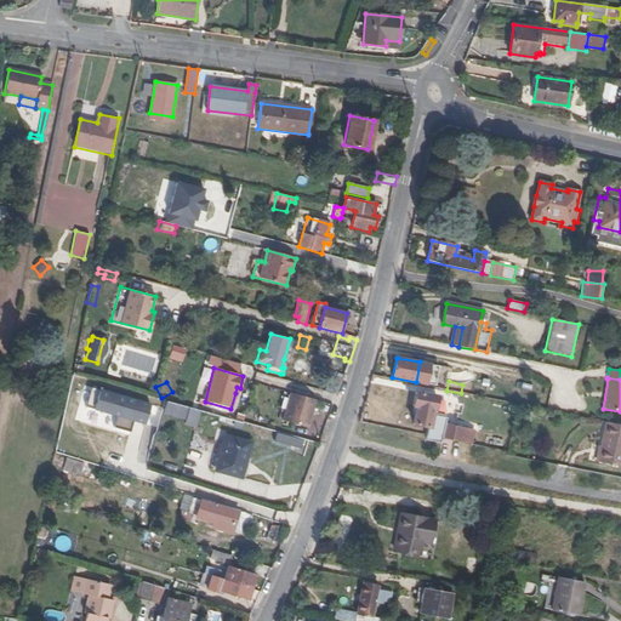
[(87,387),(83,406),(102,411),(114,415),(110,427),(127,431),(131,420),(142,423),(148,404),(87,387)]
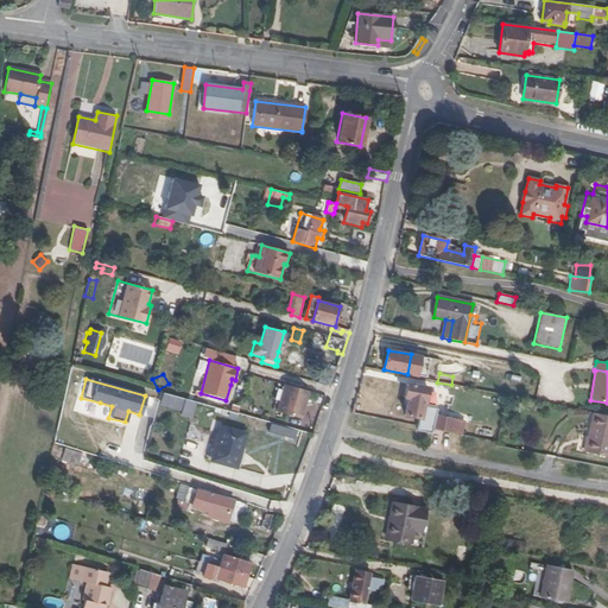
[(420,418),(423,404),(424,404),(428,388),(407,384),(405,398),(407,398),(405,415),(420,418)]
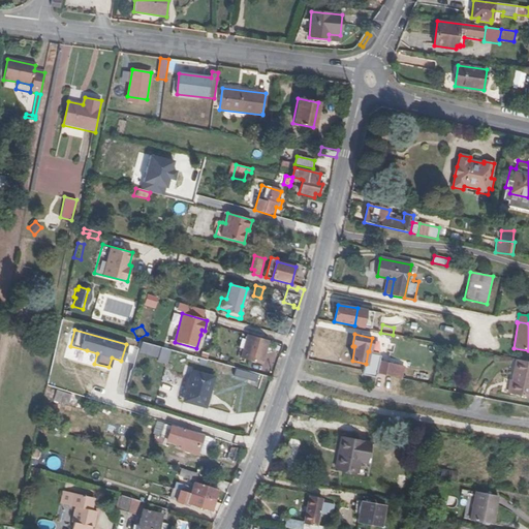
[(270,342),(248,336),(241,359),(262,366),(270,342)]
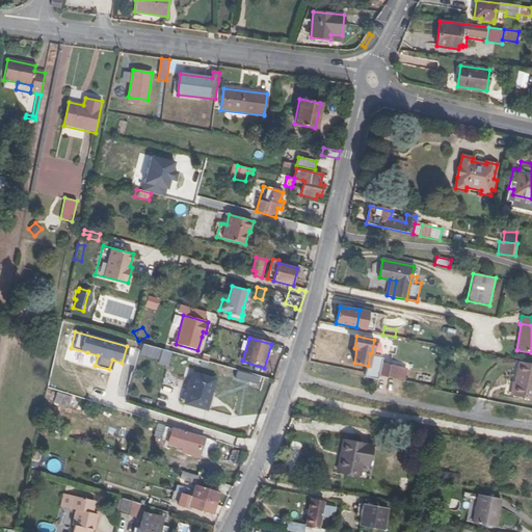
[(141,343),(139,353),(159,358),(158,363),(167,365),(171,351),(141,343)]
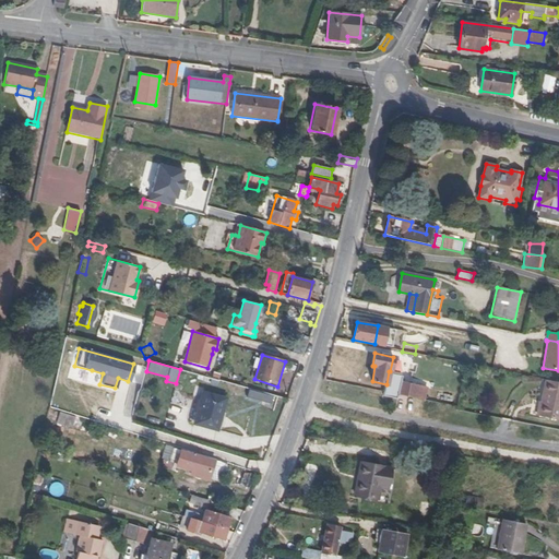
[(103,373),(92,370),(90,381),(99,384),(103,373)]
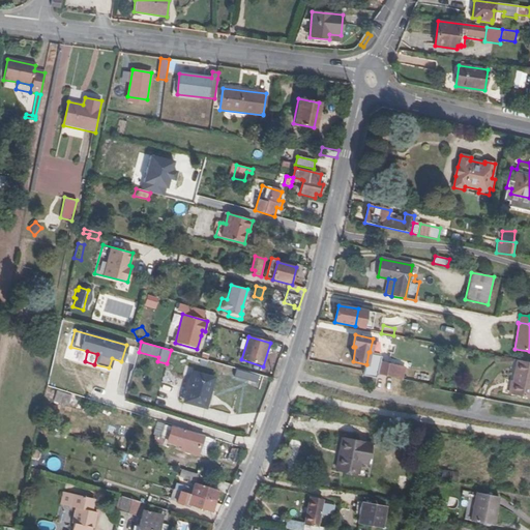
[(529,398),(529,361),(518,359),(512,381),(514,382),(511,394),(529,398)]
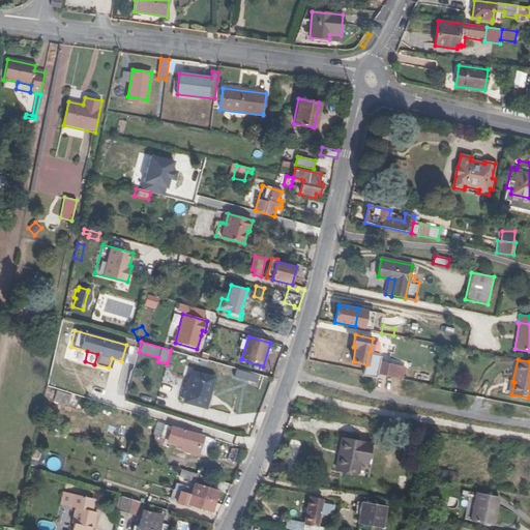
[(394,378),(396,365),(380,362),(377,374),(394,378)]
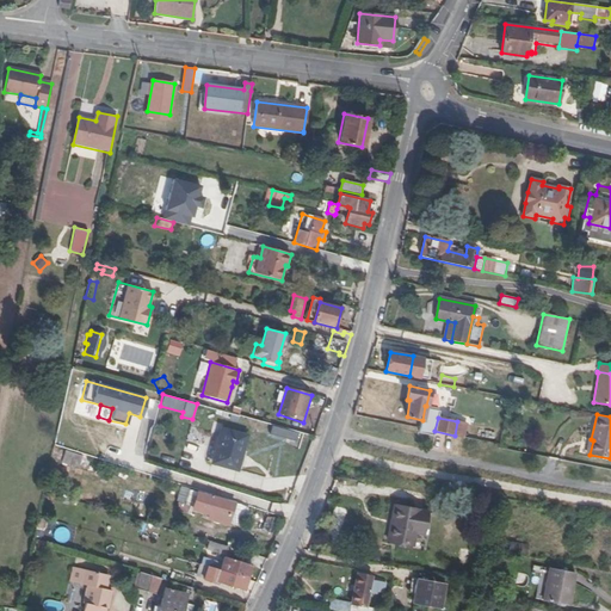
[(464,437),(467,424),(457,421),(455,436),(464,437)]
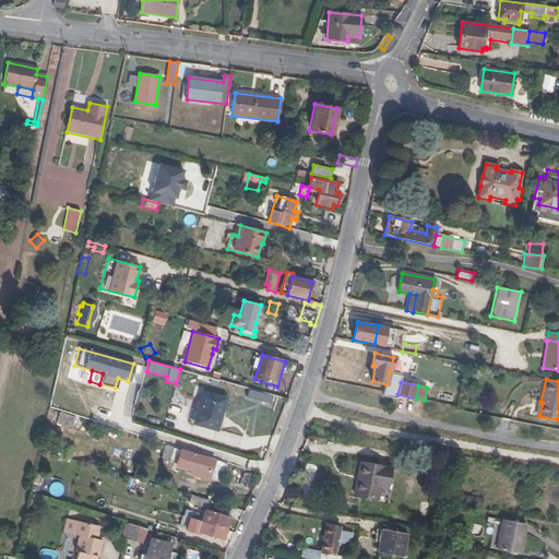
[(217,430),(226,400),(203,393),(194,424),(217,430)]
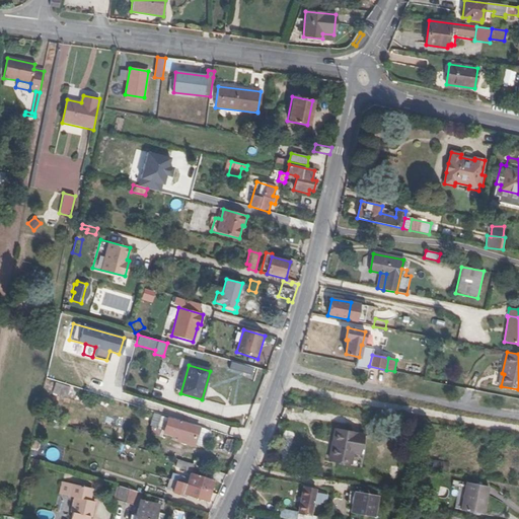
[(54,383),(52,394),(67,396),(68,385),(54,383)]
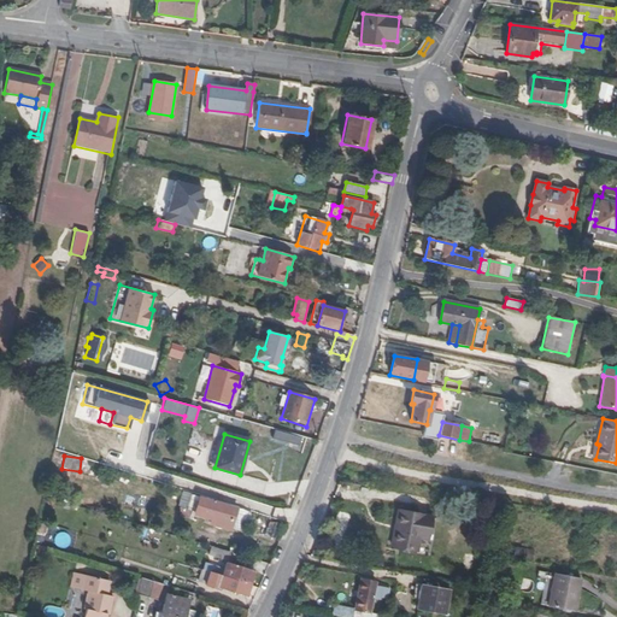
[(193,510),(197,497),(191,494),(186,509),(193,510)]
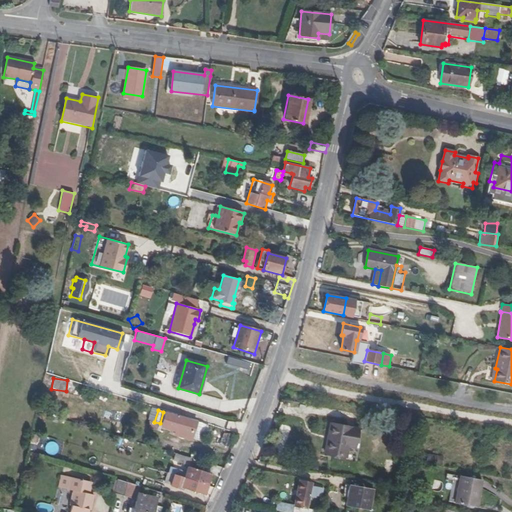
[(191,439),(196,422),(163,412),(160,423),(159,426),(173,431),(173,433),(191,439)]
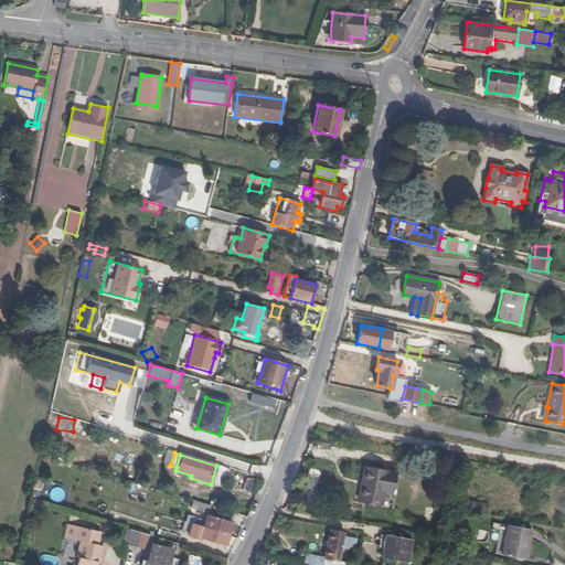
[(67,468),(68,464),(56,460),(56,459),(54,459),(53,464),(67,468)]
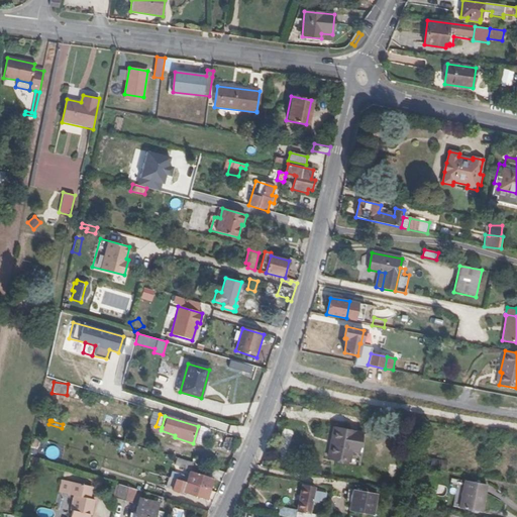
[(358,452),(362,433),(333,427),(327,457),(350,461),(351,451),(358,452)]
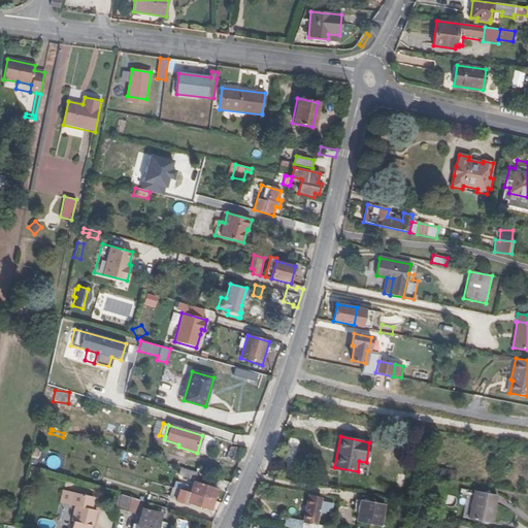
[(38,455),(40,448),(33,446),(31,453),(38,455)]
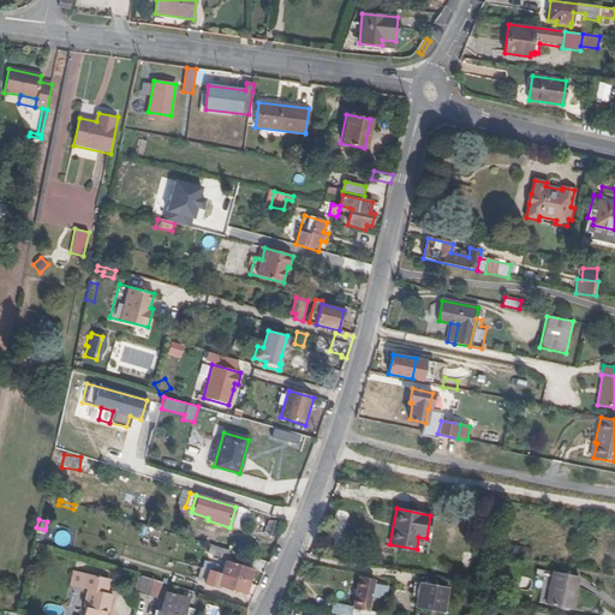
[(57,545),(70,544),(67,530),(54,532),(57,545)]
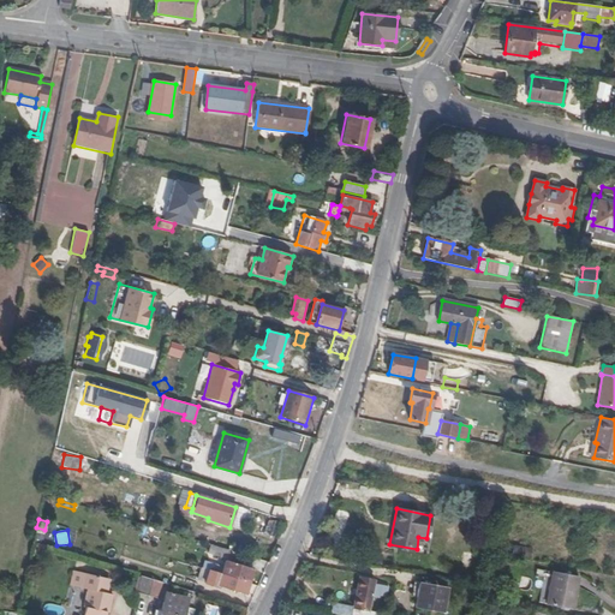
[(254,571),(244,568),(245,565),(240,563),(243,555),(210,545),(208,553),(214,555),(226,560),(224,571),(216,568),(218,566),(204,562),(202,568),(203,568),(208,571),(250,583),(254,571)]
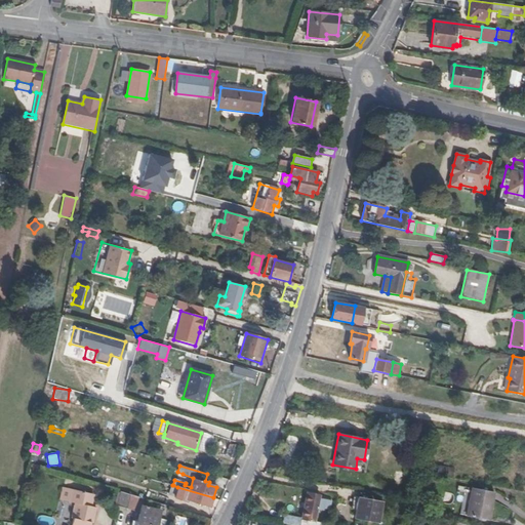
[(436,474),(452,476),(453,468),(437,466),(436,474)]
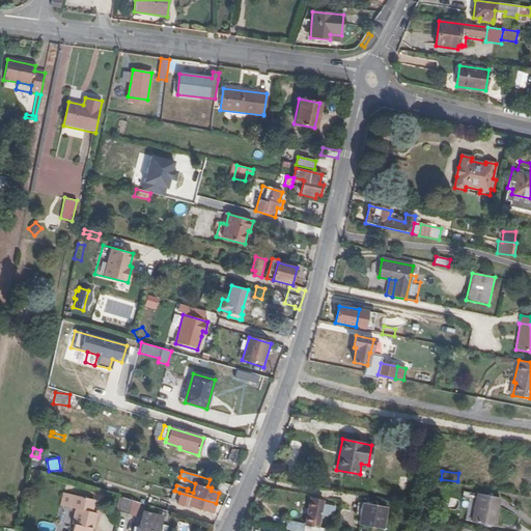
[(179,493),(175,491),(174,491),(171,501),(176,502),(179,493)]
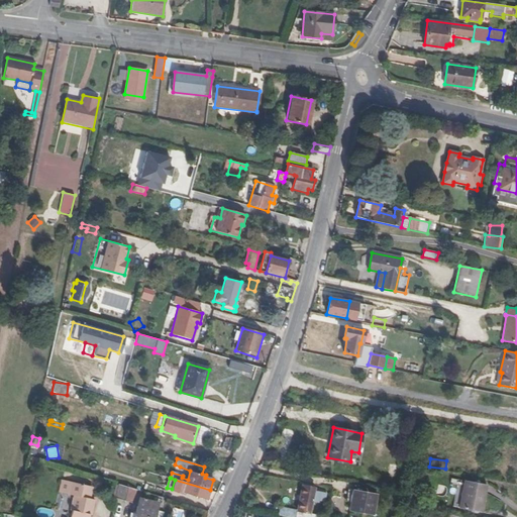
[(90,499),(92,487),(63,480),(60,493),(74,496),(71,510),(72,511),(70,516),(88,516),(89,515),(91,515),(95,500),(90,499)]
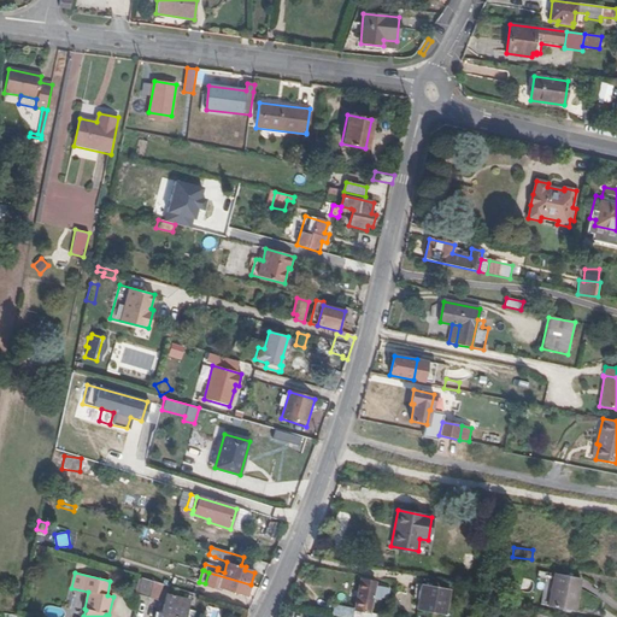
[(251,585),(209,573),(205,583),(205,586),(218,589),(219,588),(247,595),(251,585)]
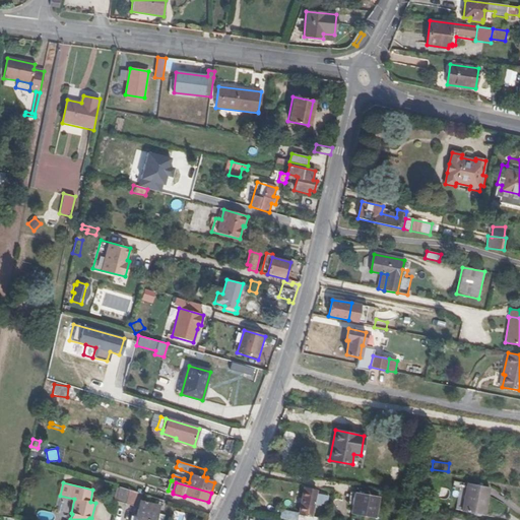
[(484,515),(490,488),(467,483),(462,511),(484,515)]
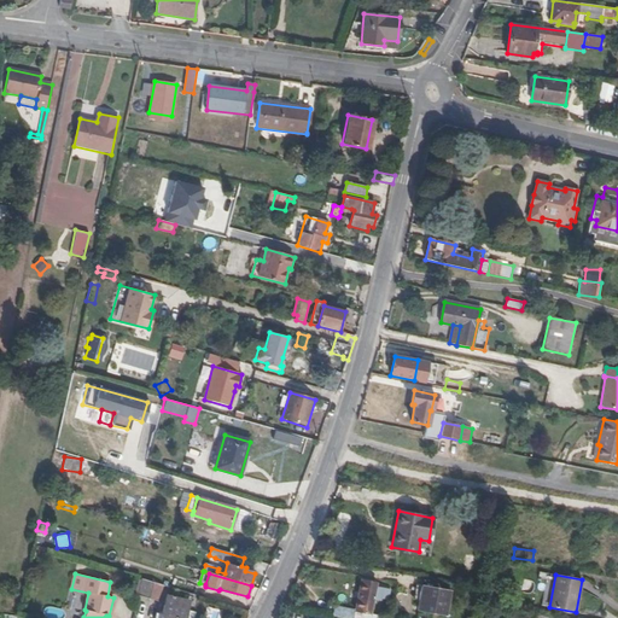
[(159,602),(163,586),(143,579),(139,595),(159,602)]
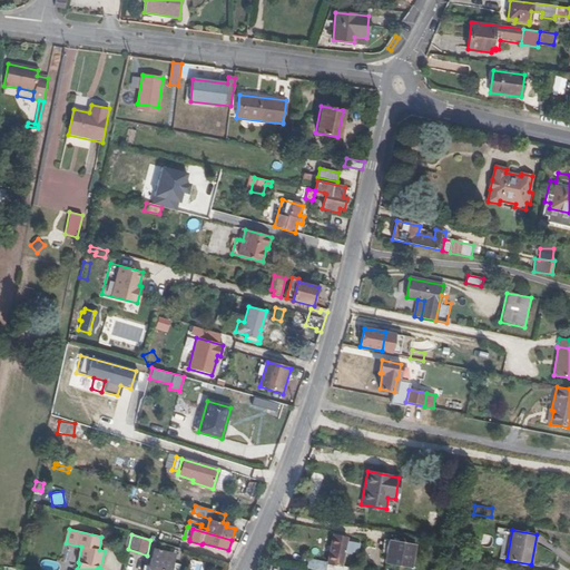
[(342,567),(344,553),(352,554),(352,552),(359,553),(360,544),(346,542),(347,538),(333,534),(327,562),(308,559),(306,568),(320,569),(345,569),(346,568),(342,567)]
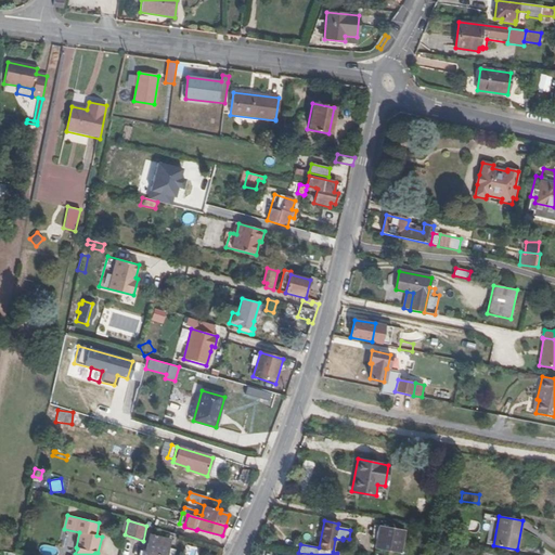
[(376,554),(388,554),(396,531),(378,526),(369,554),(376,554)]
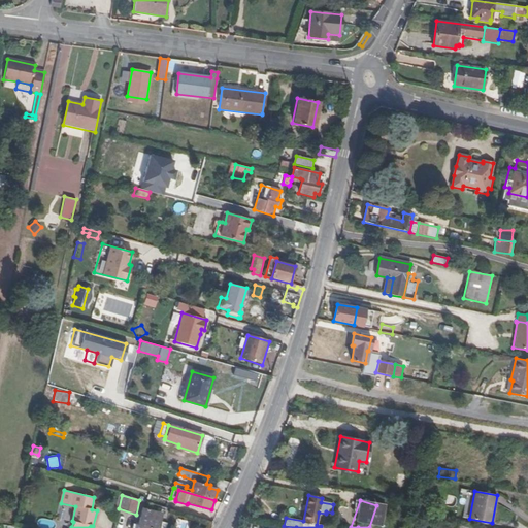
[(158,527),(161,514),(142,509),(138,525),(137,527),(158,527)]
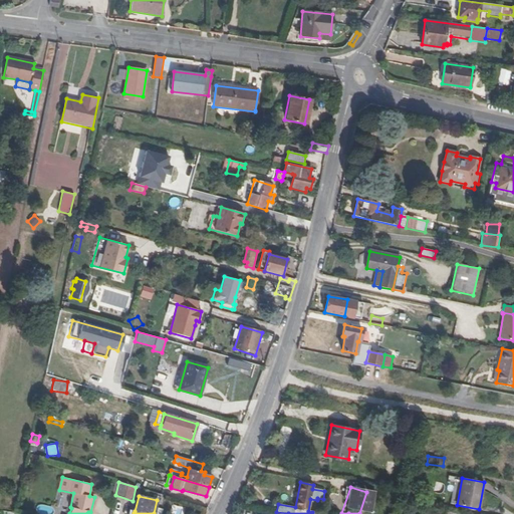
[(51,513),(51,505),(37,505),(37,513),(51,513)]
